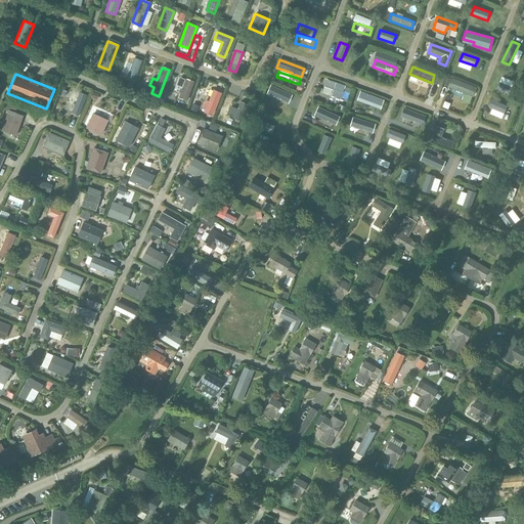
[(185,79),(178,98),(186,101),(193,82),(185,79)]
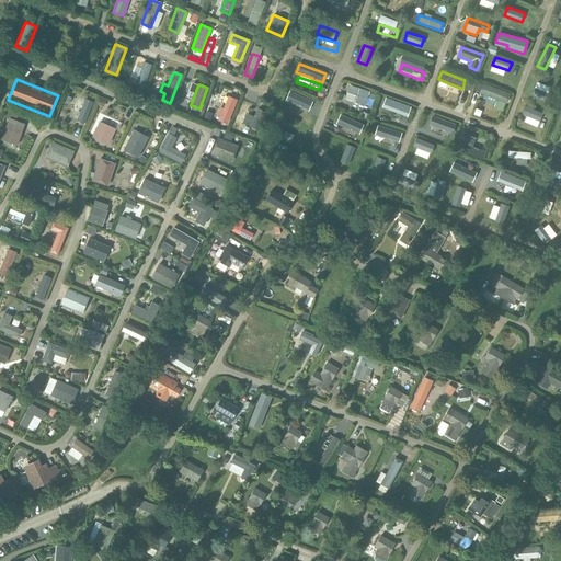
[(483,84),(480,93),(506,103),(510,94),(483,84)]
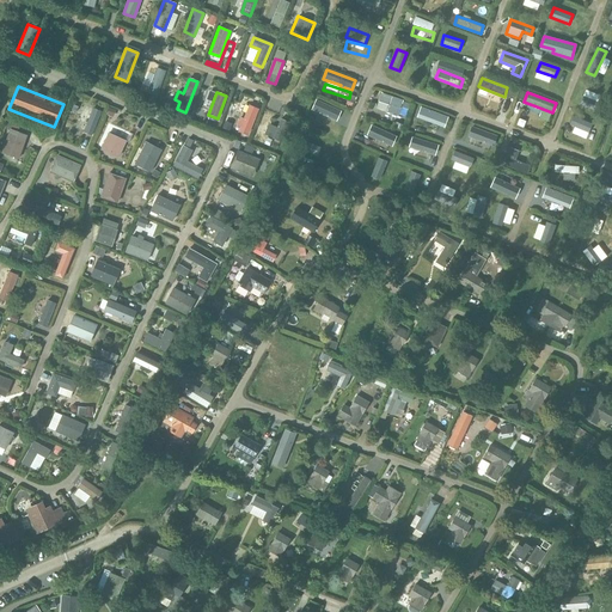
[(397,115),(403,101),(381,93),(378,102),(390,105),(387,111),(397,115)]
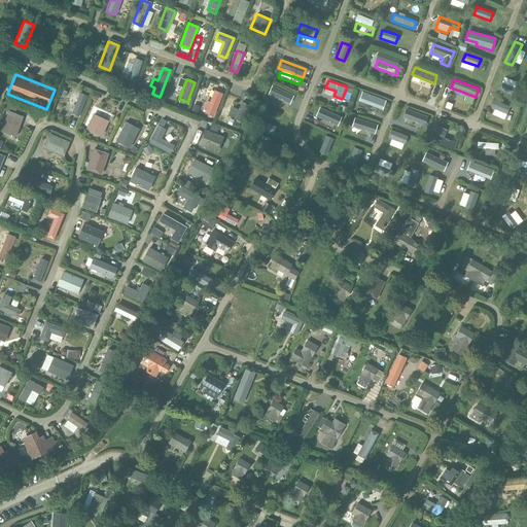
[(501,82),(498,91),(515,97),(518,89),(501,82)]
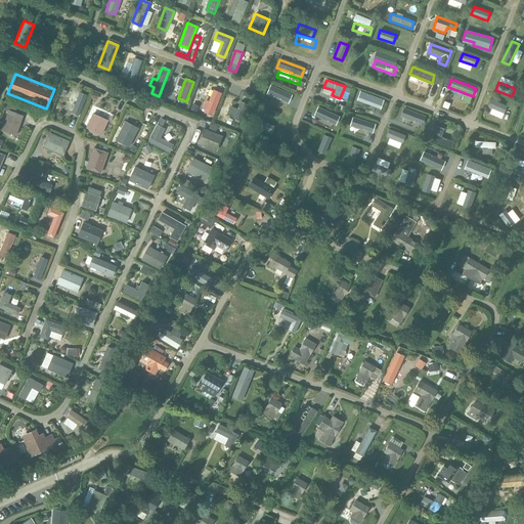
[(271,86),(267,94),(288,103),(292,95),(271,86)]
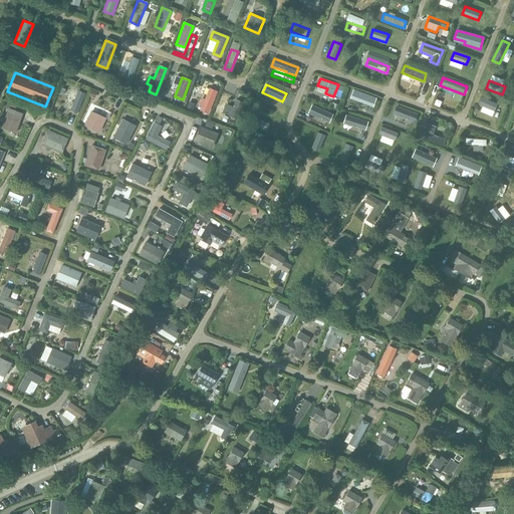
[(202,97),(199,105),(202,106),(200,110),(208,113),(218,91),(209,87),(205,99),(202,97)]
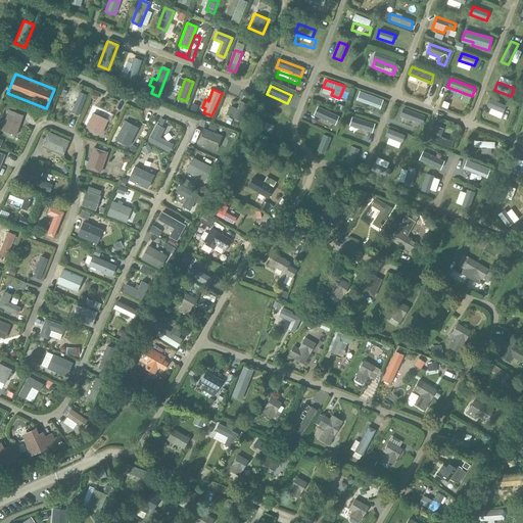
[(363,93),(359,101),(379,109),(382,100),(363,93)]
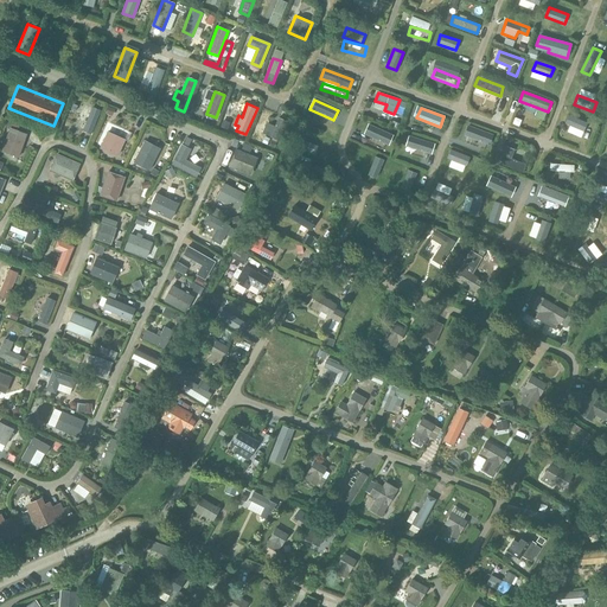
[(569,115),(566,125),(583,132),(587,122),(569,115)]
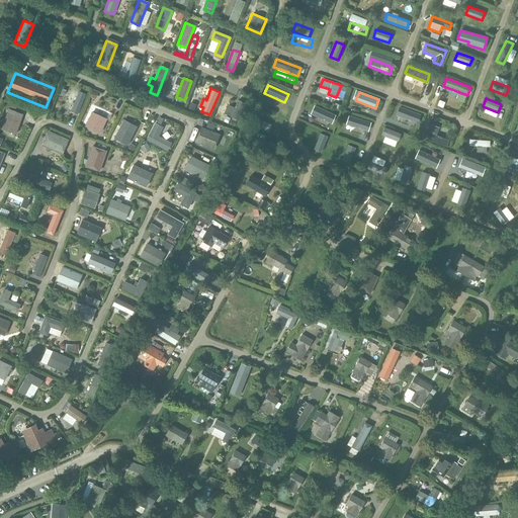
[(237,100),(234,108),(227,105),(223,114),(238,120),(245,104),(237,100)]
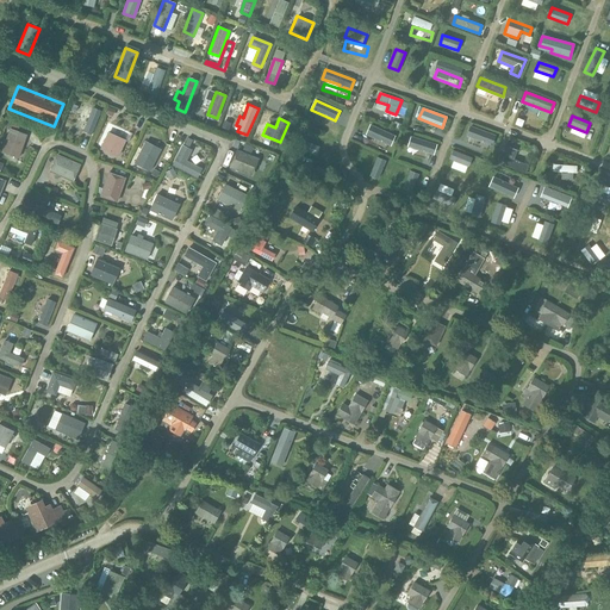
[(371,124),(366,134),(391,144),(396,135),(371,124)]
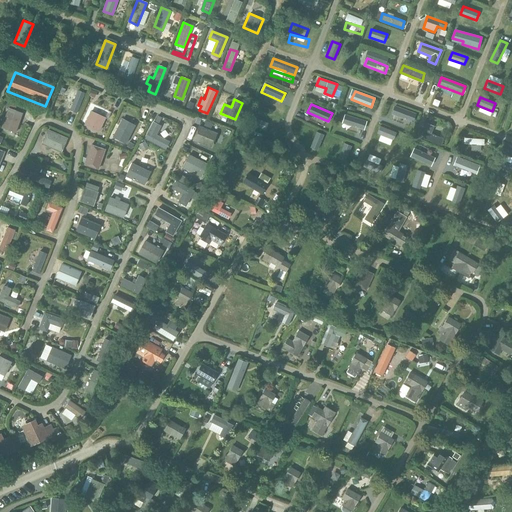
[(395,105),(391,114),(412,122),(416,113),(412,112),(395,105)]
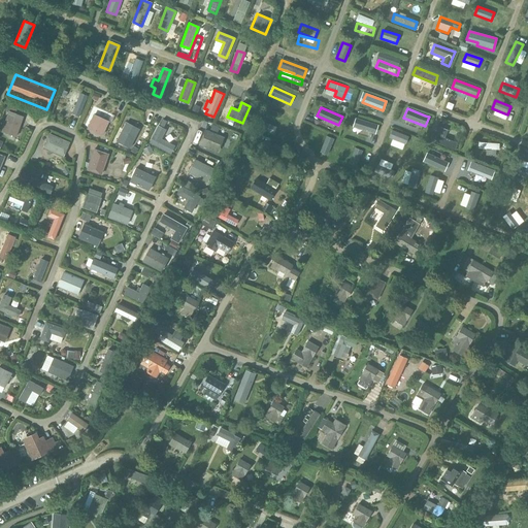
[(17,136),(24,117),(9,111),(2,131),(17,136)]
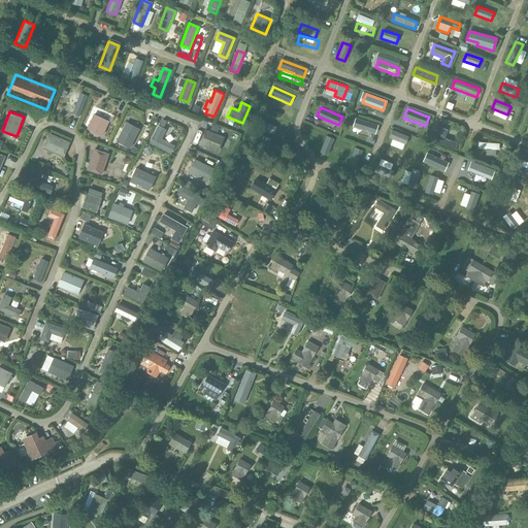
[(87,129),(103,136),(109,121),(94,114),(87,129)]
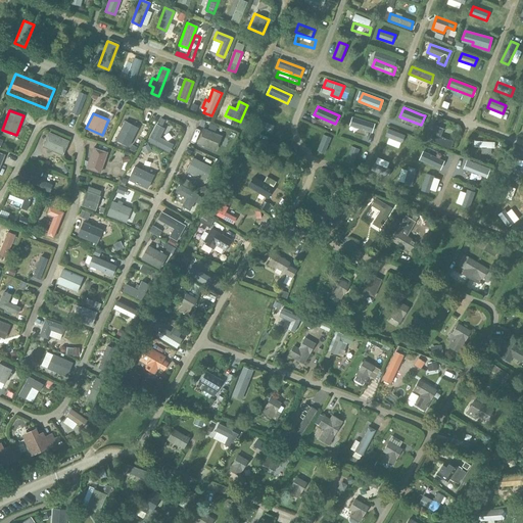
[(352,115),(349,126),(372,133),(375,123),(352,115)]
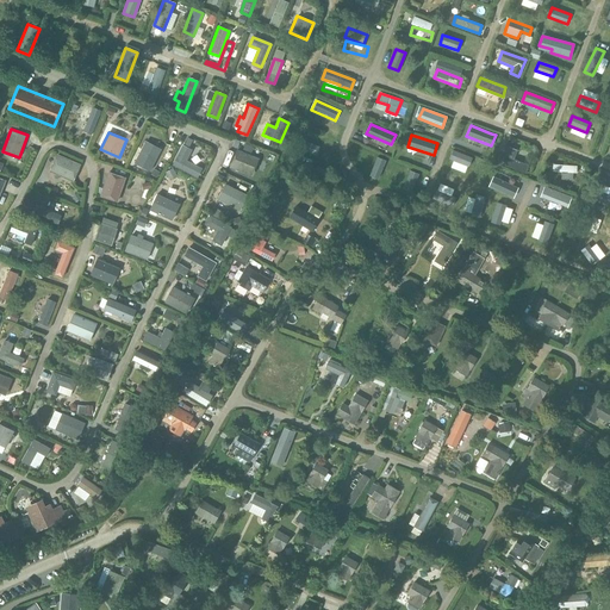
[(300,139),(297,148),(316,155),(319,147),(300,139)]
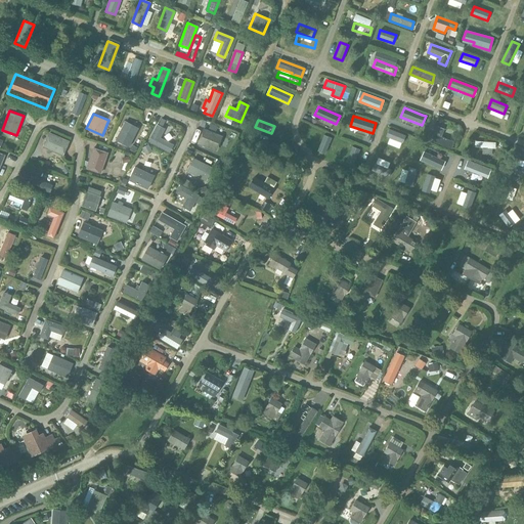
[(116,140),(129,146),(138,128),(126,122),(116,140)]
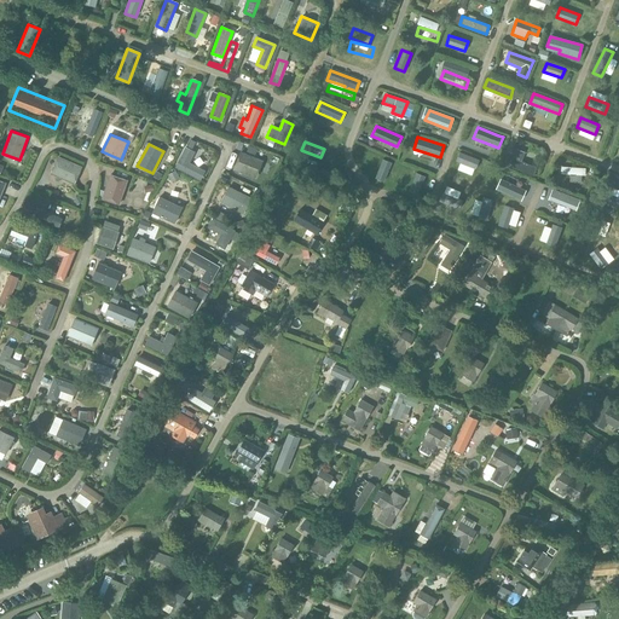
[(177,167),(200,179),(204,171),(189,163),(195,152),(186,148),(177,167)]
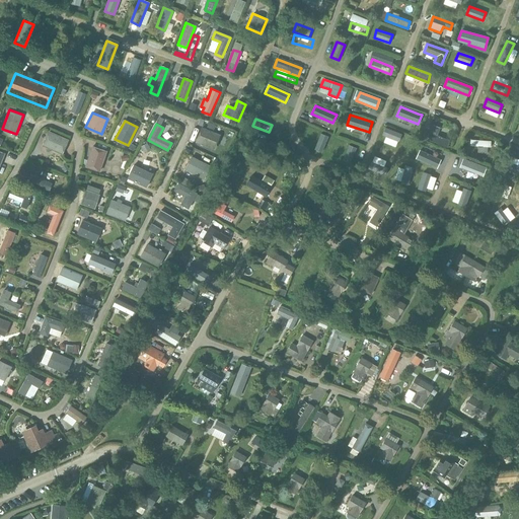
[(197,141),(215,149),(220,135),(202,128),(197,141)]
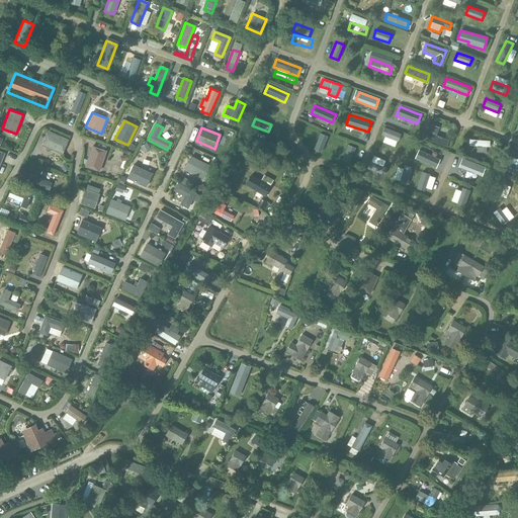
[(384,127),(381,135),(397,142),(400,134),(384,127)]
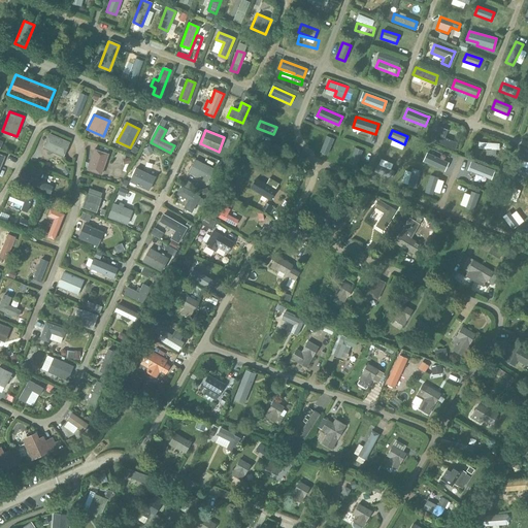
[(50,134),(43,149),(63,158),(69,142),(50,134)]
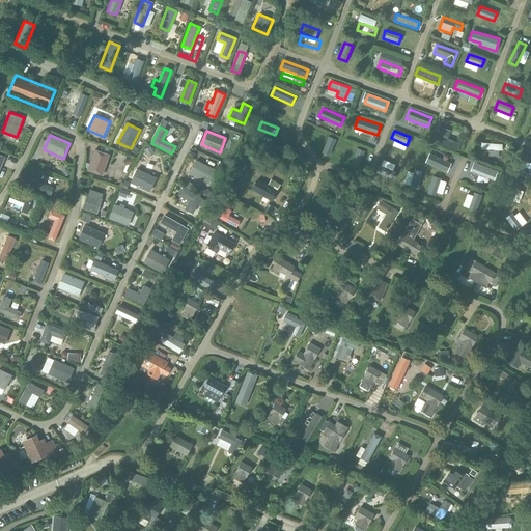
[(328,137),(322,152),(329,156),(335,140),(328,137)]
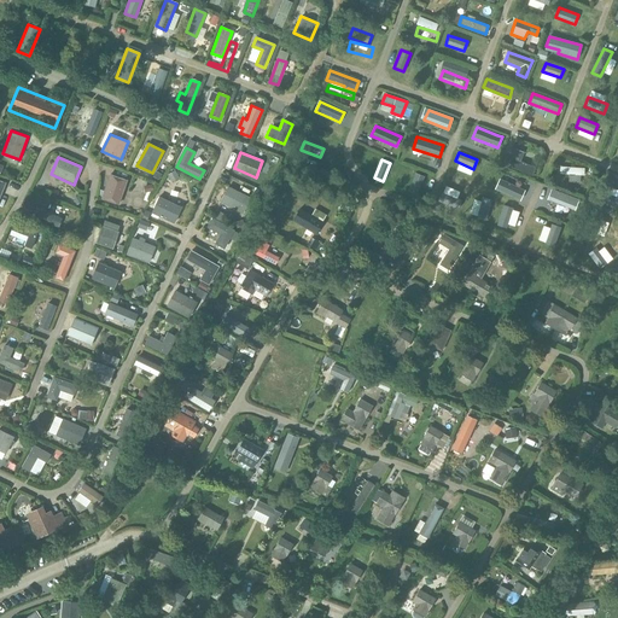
[(415,173),(408,192),(417,196),(424,176),(415,173)]
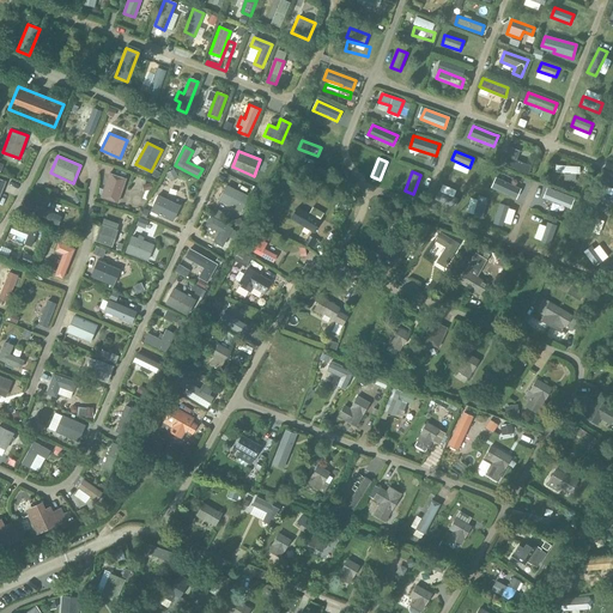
[(117,204),(126,178),(109,173),(101,198),(117,204)]
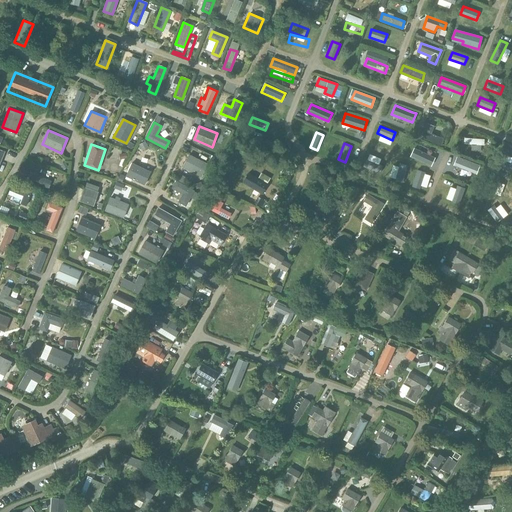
[(470,152),(470,157),(483,156),(483,146),(463,146),(463,152),(470,152)]
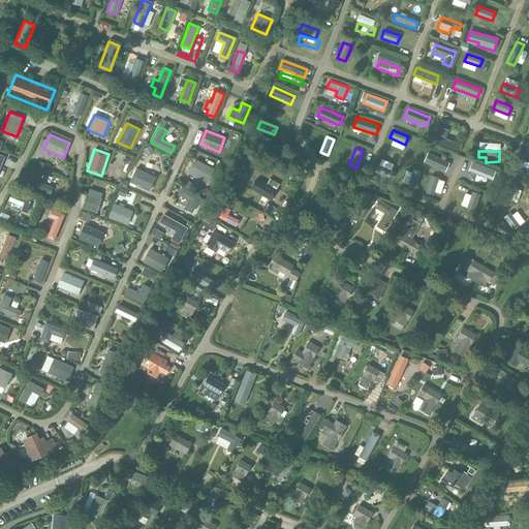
[(429,154),(426,163),(444,172),(447,163),(429,154)]
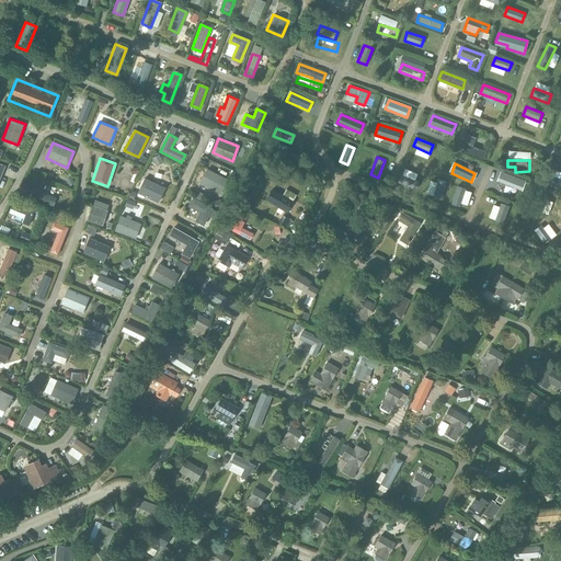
[(220,194),(227,180),(206,170),(199,184),(220,194)]
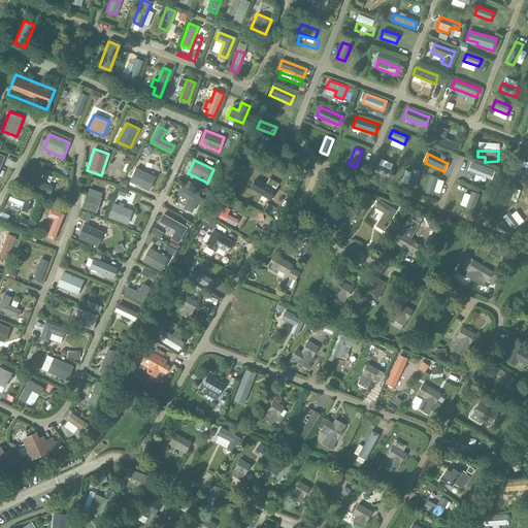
[(377,165),(374,172),(391,178),(394,171),(377,165)]
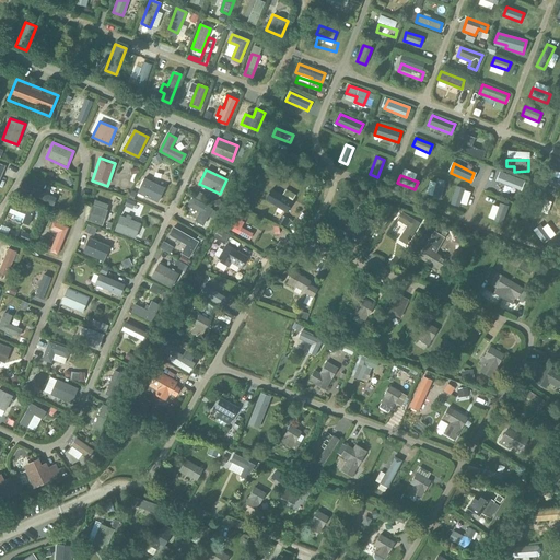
[(138,193),(158,201),(165,187),(144,178),(138,193)]
